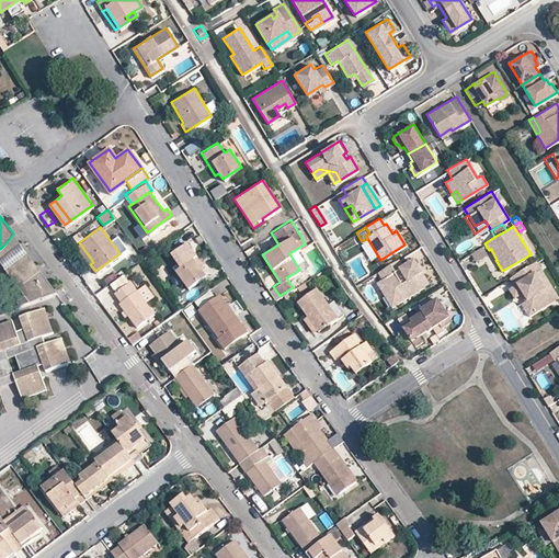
[(0,254),(16,243),(19,241),(13,234),(11,237),(8,241),(2,247),(0,249),(0,254)]
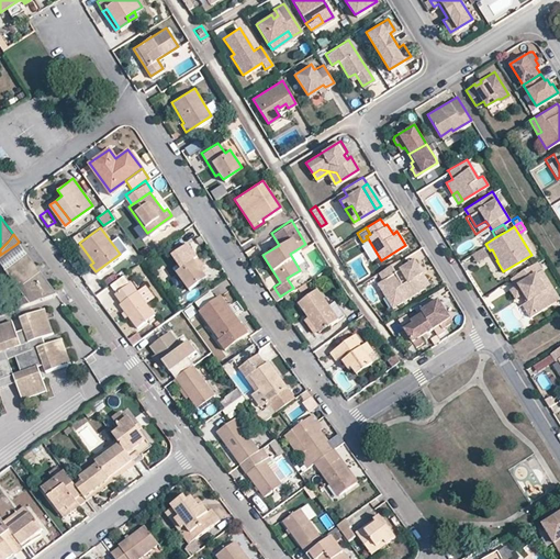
[(8,276),(30,260),(31,259),(19,242),(17,244),(28,258),(7,275),(8,276)]
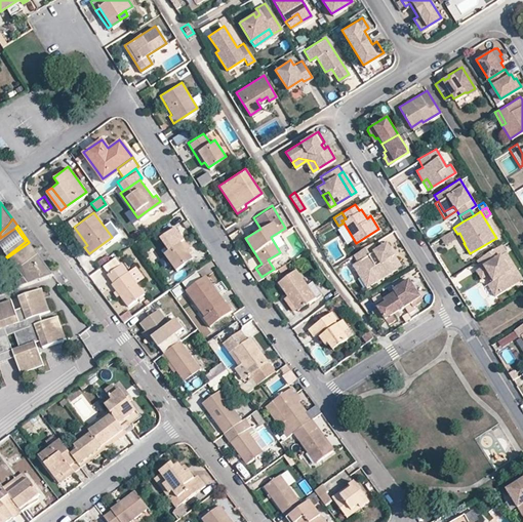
[(163,252),(174,269),(191,257),(188,251),(190,249),(173,226),(160,236),(168,248),(163,252)]
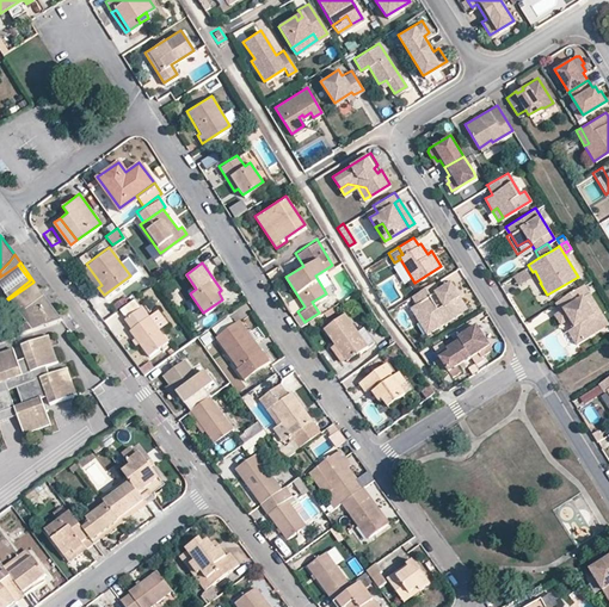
[(30,280),(18,265),(0,277),(0,287),(7,298),(30,280)]
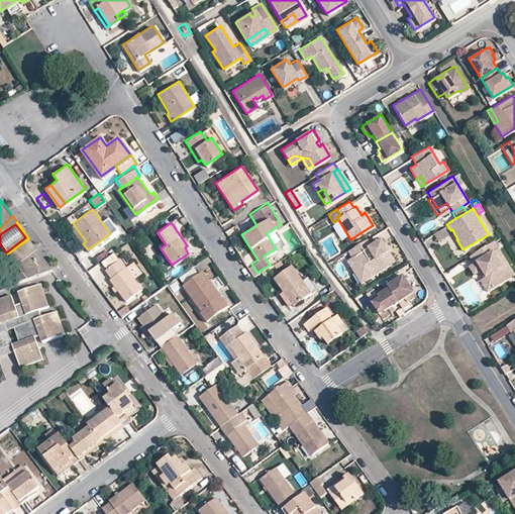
[(447,233),(442,226),(432,233),(436,240),(447,233)]
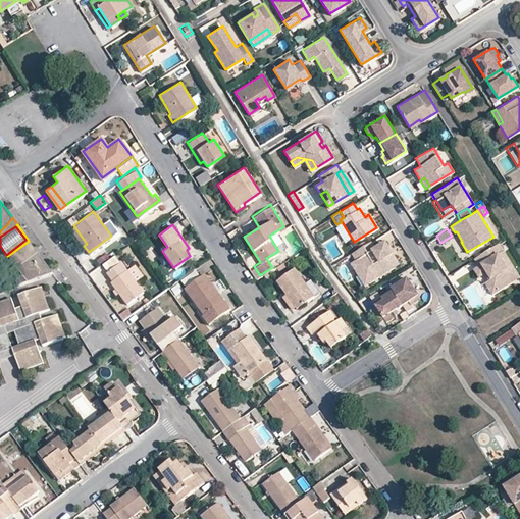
[(36,251),(29,241),(28,242),(7,256),(14,266),(20,274),(26,280),(51,271),(36,251)]
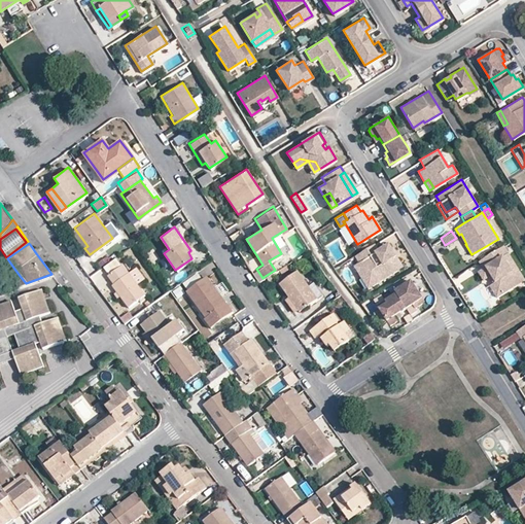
[(354,254),(358,262),(358,263),(361,260),(369,271),(364,274),(371,285),(401,266),(394,254),(392,256),(391,252),(393,251),(388,243),(378,250),(373,243),(354,254)]
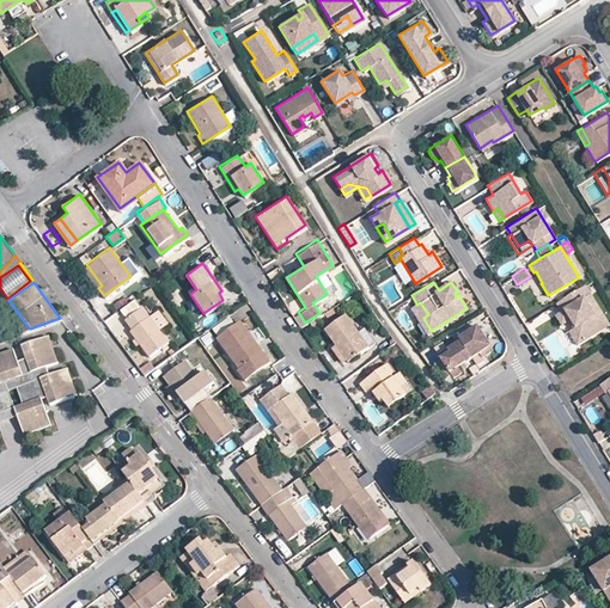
[(608,324),(584,284),(555,302),(560,312),(563,309),(569,319),(574,326),(567,331),(575,344),(608,324)]
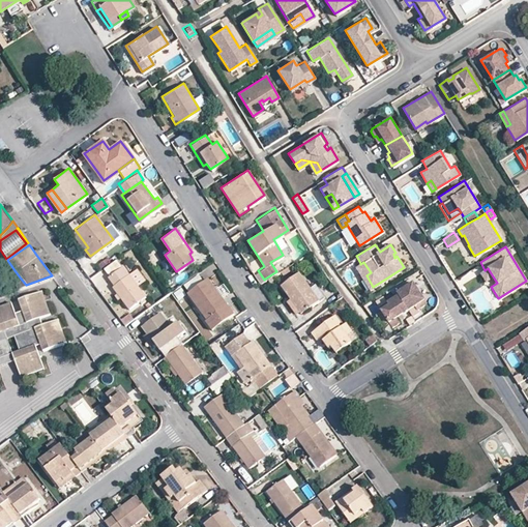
[(111,268),(120,261),(116,256),(107,263),(111,268)]
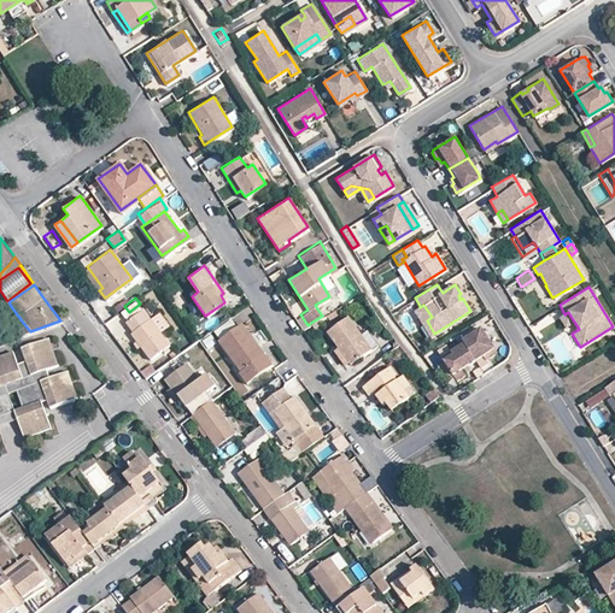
[(432,317),(423,305),(420,307),(420,306),(414,310),(429,336),(434,334),(427,320),(432,317)]
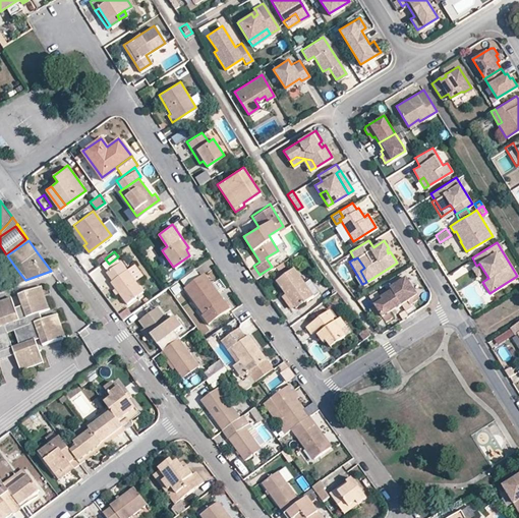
[(110,280),(126,301),(141,289),(134,279),(125,268),(119,260),(106,270),(112,278),(110,280)]
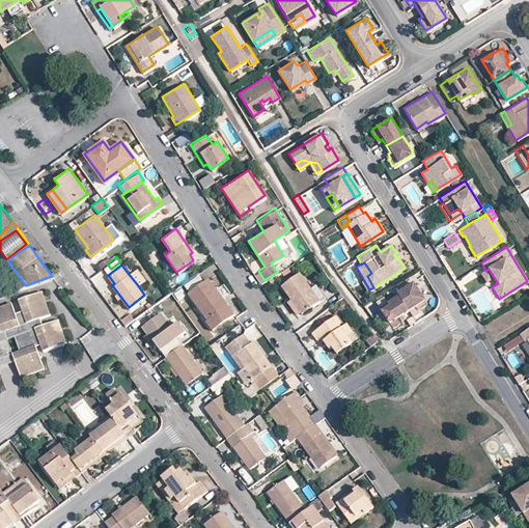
[(136,267),(128,273),(137,284),(144,279),(136,267)]
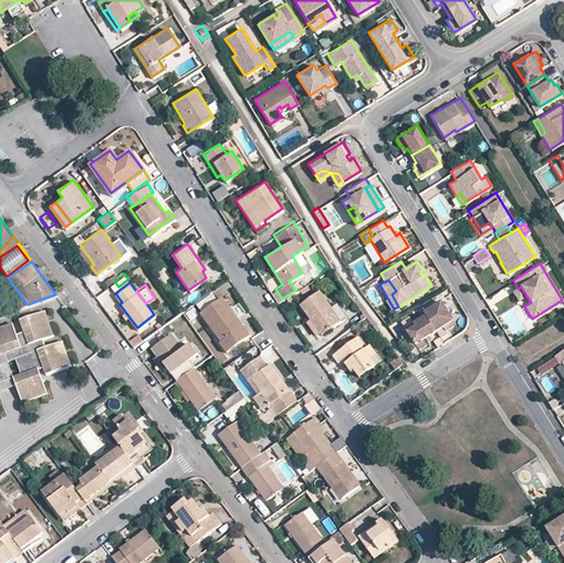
[(526,295),(521,287),(518,289),(512,292),(519,300),(526,295)]
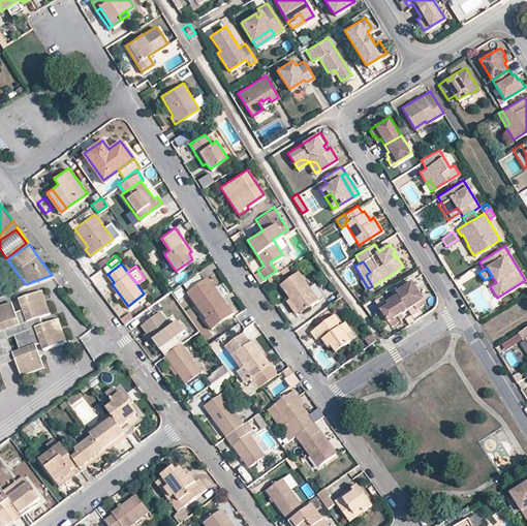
[(278,283),(299,311),(321,294),(313,282),(308,286),(297,270),(278,283)]
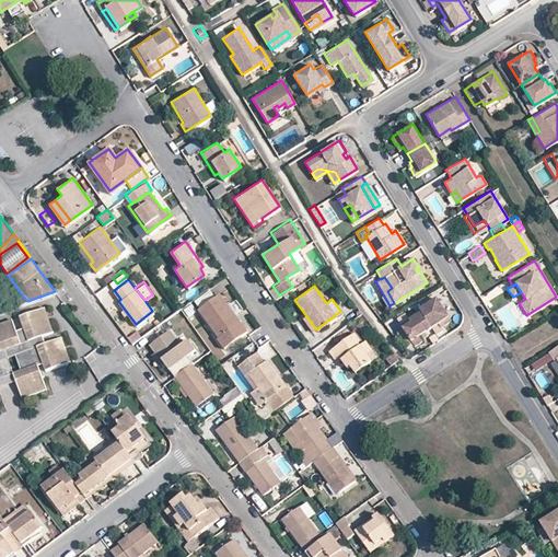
[(245,328),(219,292),(197,308),(217,336),(216,337),(221,346),(245,328)]
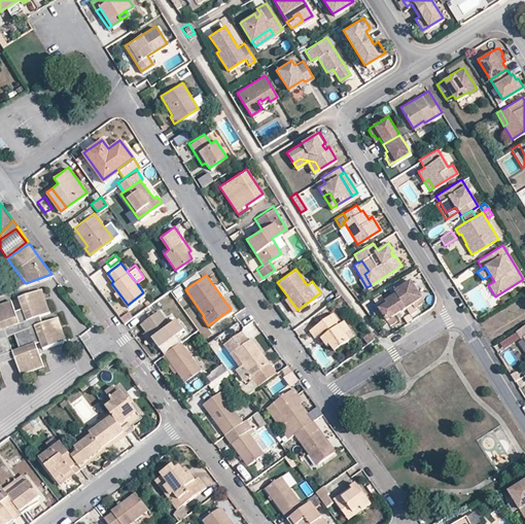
[(26,283),(21,277),(13,282),(16,286),(26,283)]
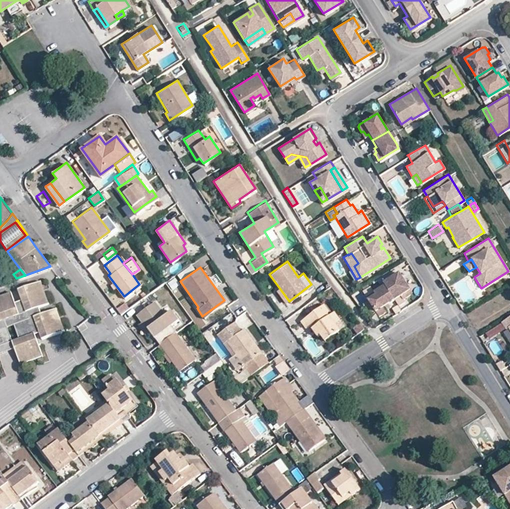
[(392,299),(399,295),(401,294),(403,297),(407,294),(408,289),(398,271),(382,281),(392,299)]
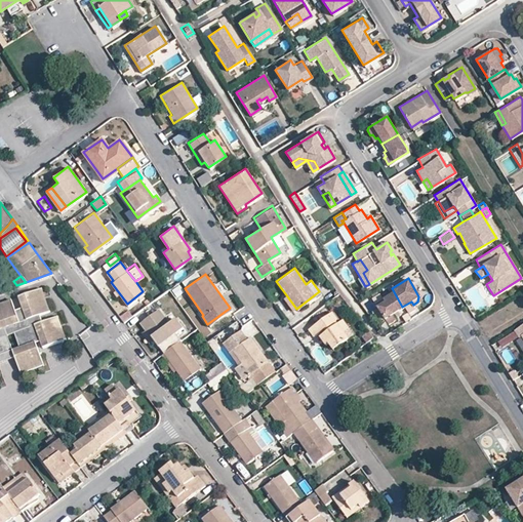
[(48,309),(42,292),(40,287),(16,294),(21,307),(12,309),(9,299),(0,302),(0,334),(5,333),(12,330),(17,345),(10,348),(13,354),(19,371),(41,363),(33,339),(38,337),(41,346),(64,336),(55,315),(40,320),(38,313),(48,309)]
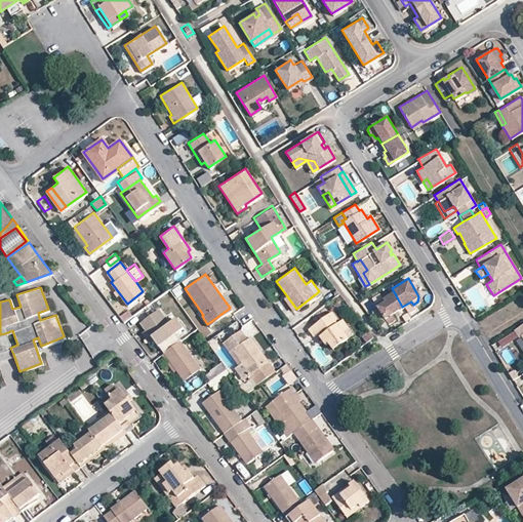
[(402,307),(392,288),(380,295),(381,298),(374,303),(387,323),(394,318),(393,316),(391,314),(396,311),(402,307)]
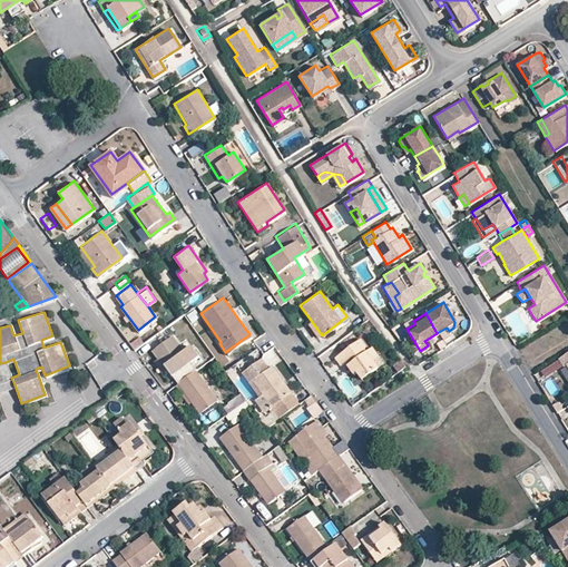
[(165,368),(176,382),(194,368),(196,367),(189,359),(195,354),(182,336),(176,341),(170,334),(152,349),(157,357),(165,368)]
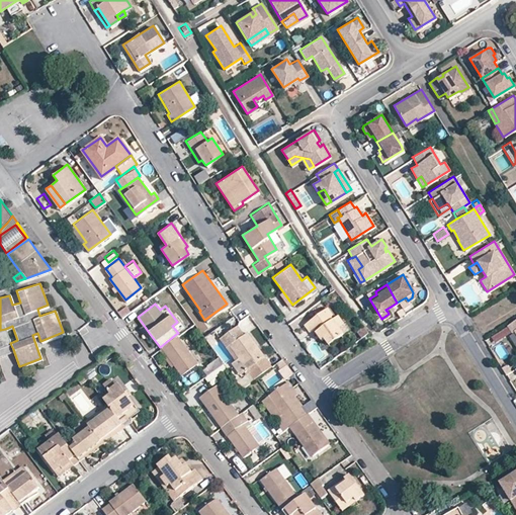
[(303,323),(308,330),(318,322),(320,326),(314,330),(320,338),(322,336),(327,343),(344,330),(339,324),(342,322),(329,304),(303,323)]
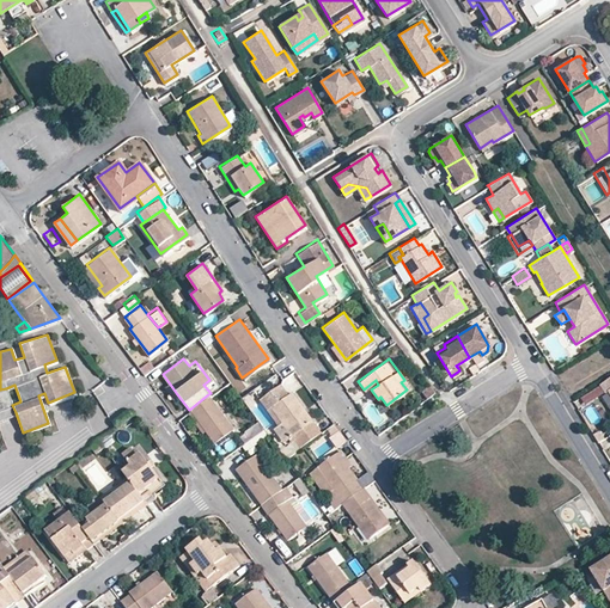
[(147,360),(138,366),(142,373),(152,367),(147,360)]
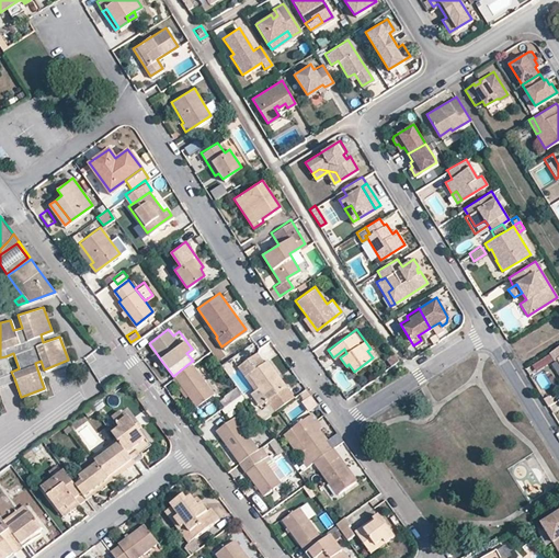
[(558,345),(548,352),(552,360),(556,359),(558,363),(558,345)]
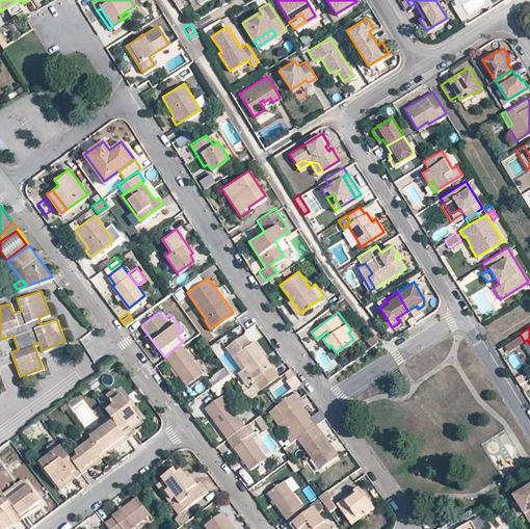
[(154,343),(147,333),(142,336),(150,346),(154,343)]
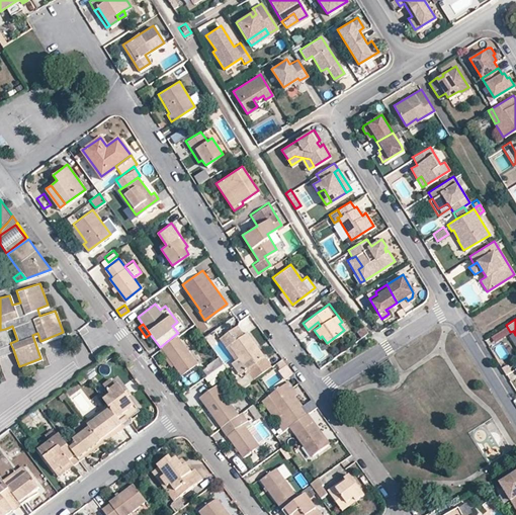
[(245,368),(252,378),(270,364),(263,354),(246,331),(243,333),(236,324),(219,337),(225,346),(229,343),(238,356),(230,362),(238,373),(245,368)]
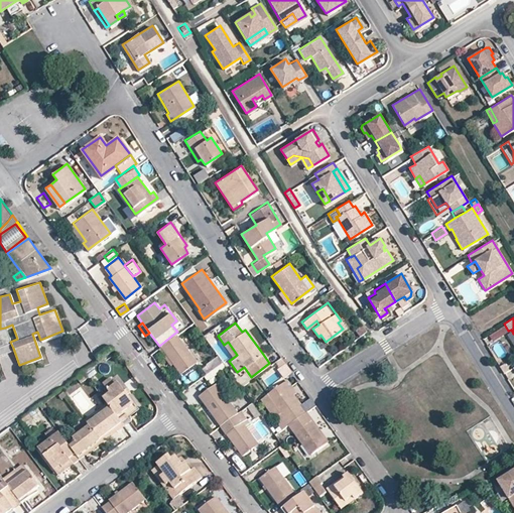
[(0,352),(13,348),(10,342),(5,328),(0,329),(0,352)]
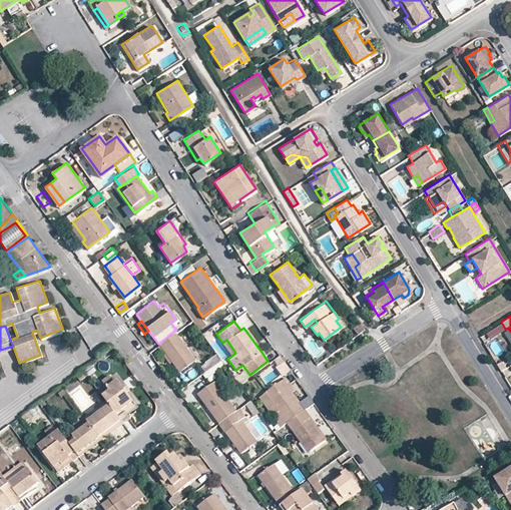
[(243,328),(261,351),(263,349),(246,326),(243,328)]
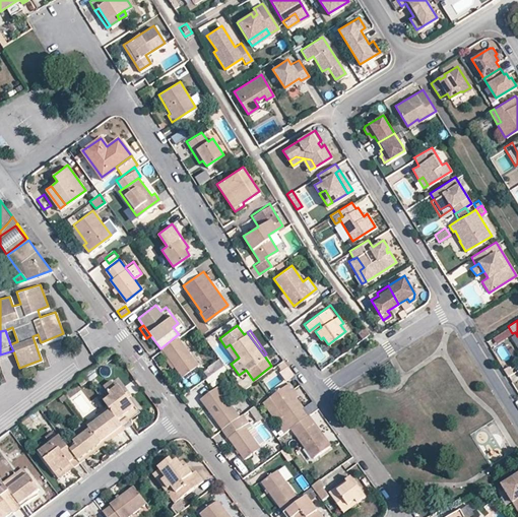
[(160,348),(181,376),(197,364),(177,335),(160,348)]
